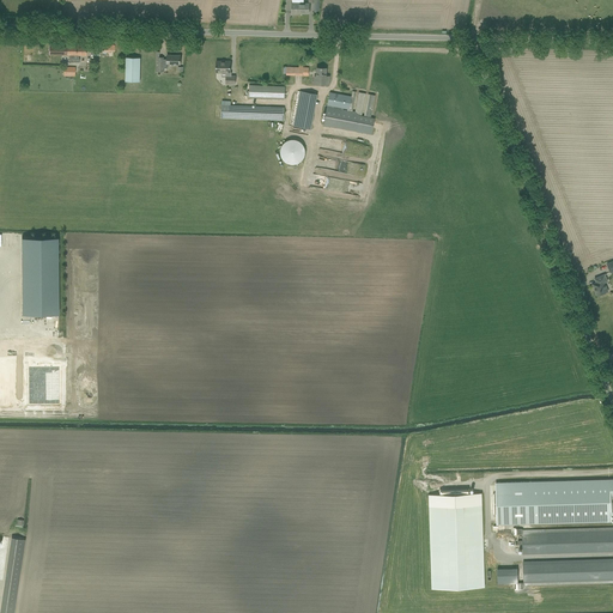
[(292,7),(292,13),(309,13),(309,7),(309,4),(303,4),(292,2),(292,7)]
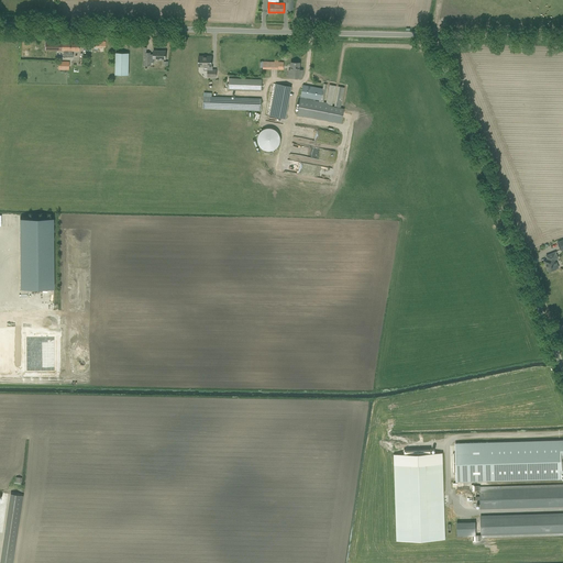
[(64,57),(73,57),(73,54),(73,51),(79,51),(79,47),(79,42),(45,42),(45,51),(64,51),(64,57)]
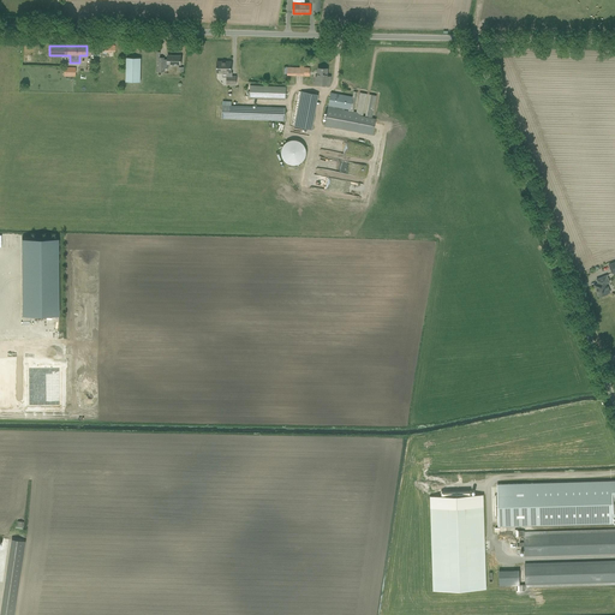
[(159,58),(159,72),(163,72),(163,69),(167,69),(168,64),(180,64),(180,63),(180,55),(167,55),(167,59),(163,59),(163,58),(159,58)]
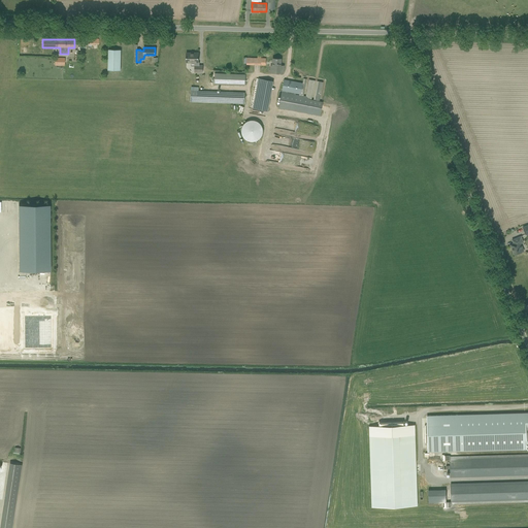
[(108,70),(121,70),(121,55),(121,50),(108,50),(108,55),(108,70)]
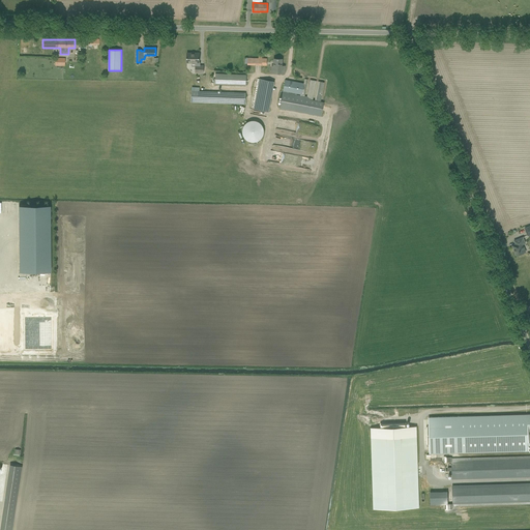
[(186,63),(198,63),(199,53),(187,53),(186,63)]
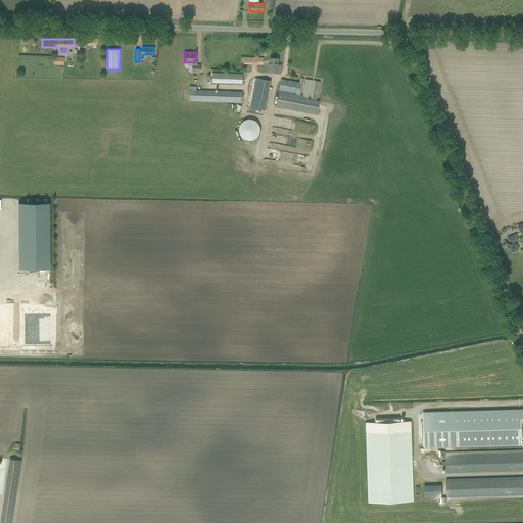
[(255,55),(255,57),(245,56),(245,64),(265,64),(265,57),(258,57),(258,55),(255,55)]
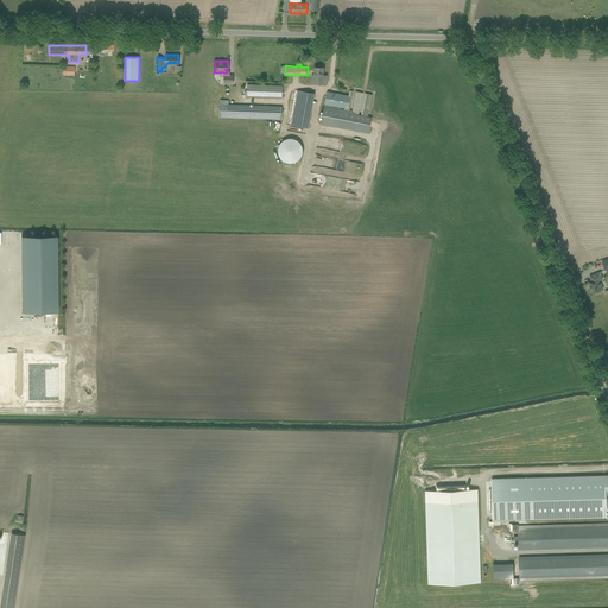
[(311,83),(327,84),(327,76),(323,76),(324,68),(315,68),(314,76),(312,76),(311,83)]
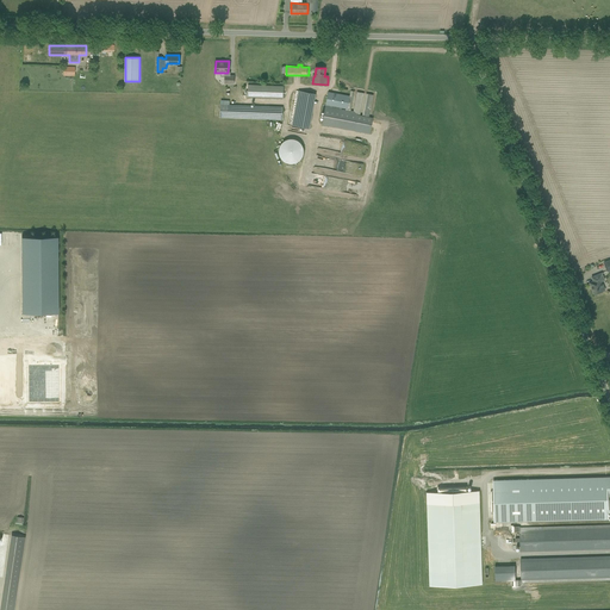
[(248,97),(285,98),(285,86),(248,85),(248,97)]
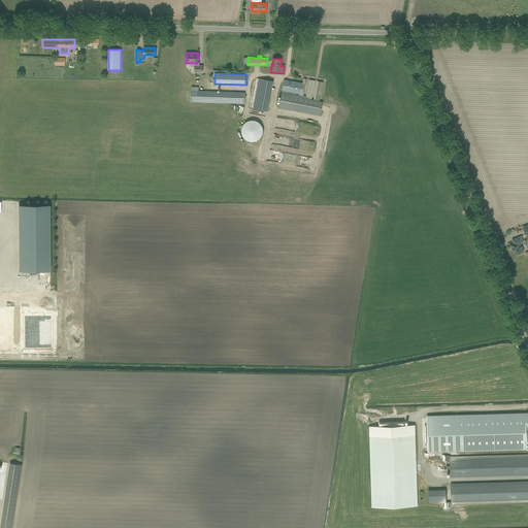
[(253,108),(268,111),(273,80),(258,78),(253,108)]
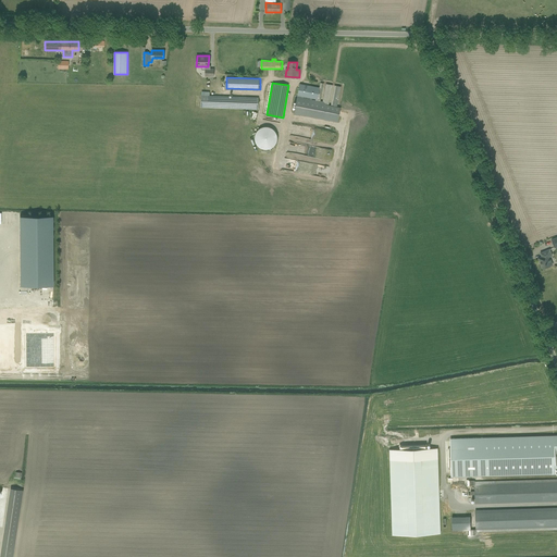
[(323,83),(320,83),(319,88),(300,84),(294,114),(323,120),(325,106),(329,106),(333,85),(326,84),(323,101),(320,101),(323,83)]
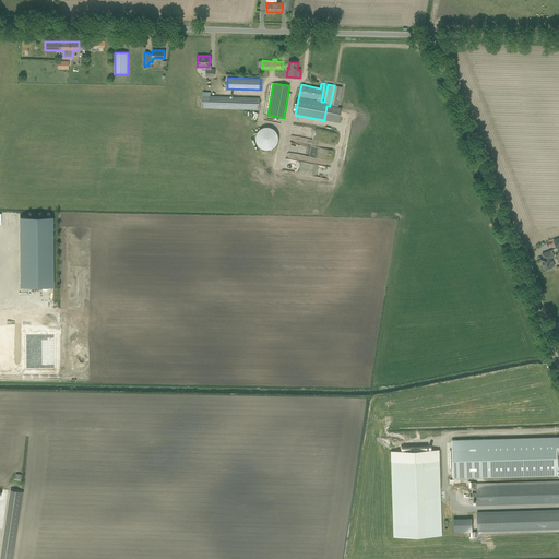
[(335,85),(332,107),(337,108),(342,86),(335,85)]
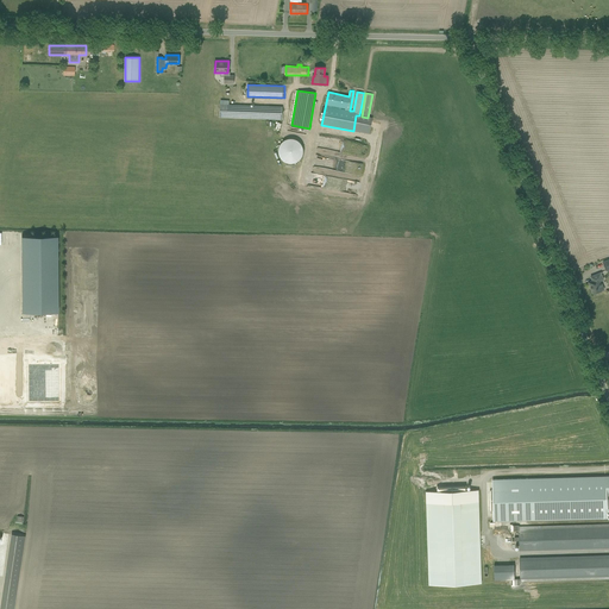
[(220,117),(282,119),(282,106),(220,104),(220,117)]
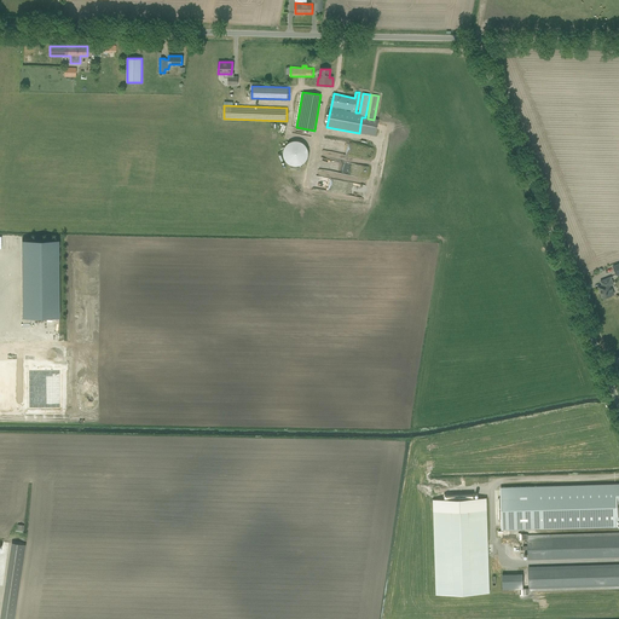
[(285,145),(285,146),(284,148),(284,149),(283,150),(283,151),(283,152),(283,154),(283,156),(283,157),(284,158),(284,160),(285,161),(287,162),(288,163),(289,165),(290,165),(291,166),(293,166),(294,166),(295,166),(298,166),(299,166),(300,166),(301,165),(302,165),(304,163),(305,162),(305,161),(306,161),(307,158),(307,157),(308,156),(308,155),(308,154),(308,151),(308,150),(307,149),(307,148),(306,148),(306,146),(305,145),(304,144),(304,143),(302,143),(301,142),(300,142),(299,142),(298,140),(296,140),(295,140),(294,142),(293,142),(291,142),(290,143),(289,143),(288,144),(287,144),(285,145)]
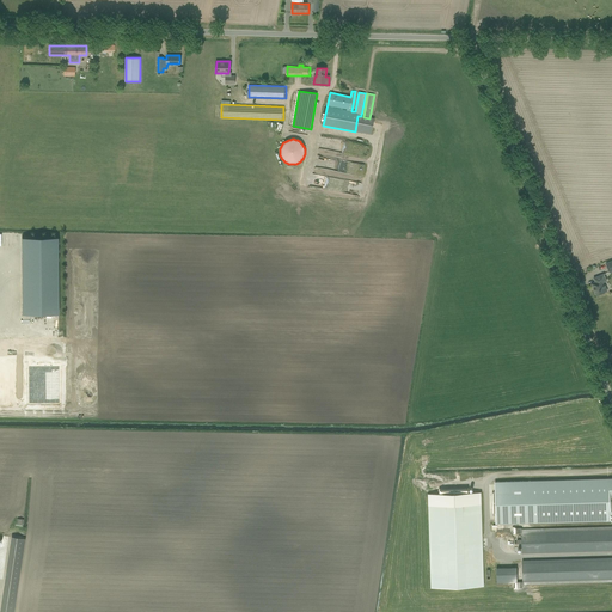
[(363,177),(350,173),(352,171),(346,170),(344,173),(347,175),(346,178),(361,182),(363,177)]
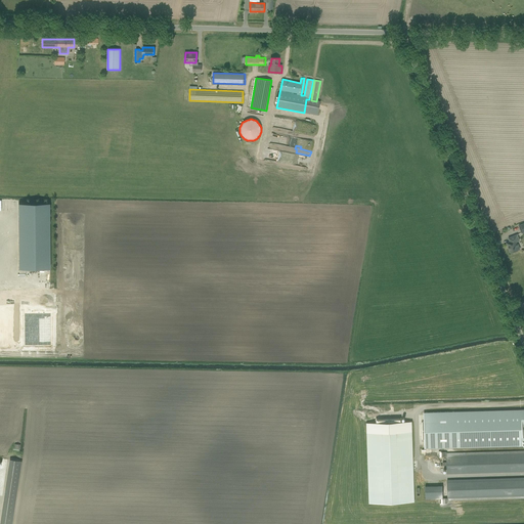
[(50,269),(50,205),(19,205),(19,212),(19,219),(19,233),(19,241),(19,255),(19,262),(19,269),(50,269)]
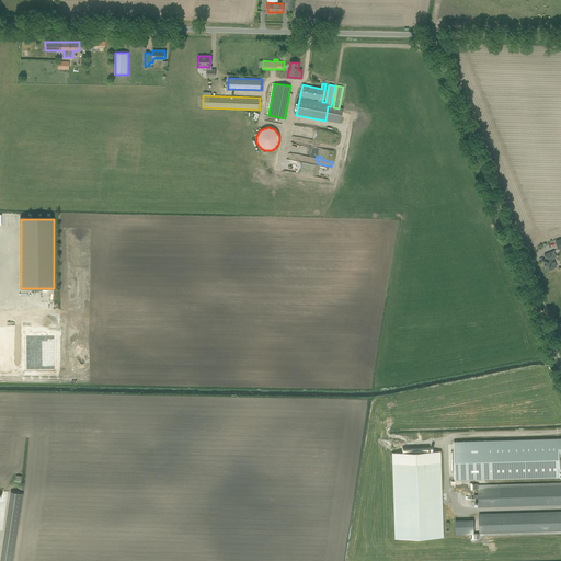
[(542,260),(546,271),(557,266),(553,259),(556,258),(553,251),(545,255),(546,259),(542,260)]
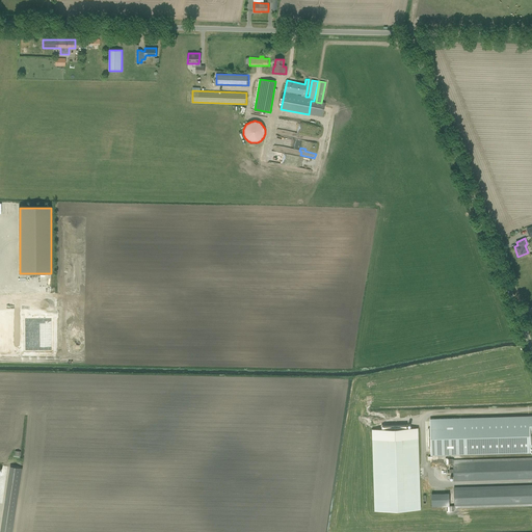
[(0,320),(0,351),(51,352),(51,320),(0,320)]
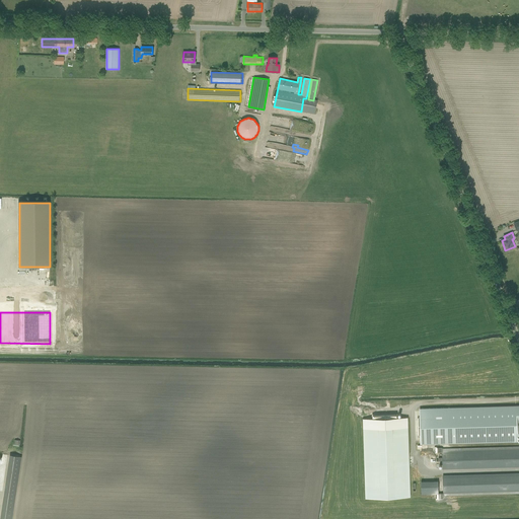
[(417,418),(418,435),(421,435),(422,445),(517,441),(517,436),(518,435),(518,405),(421,409),(421,418),(417,418)]
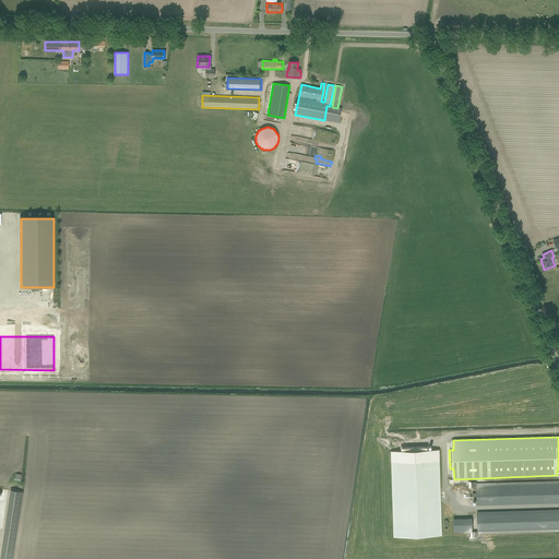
[(391,451),(393,537),(442,535),(439,450),(428,450),(428,445),(401,447),(401,451),(391,451)]
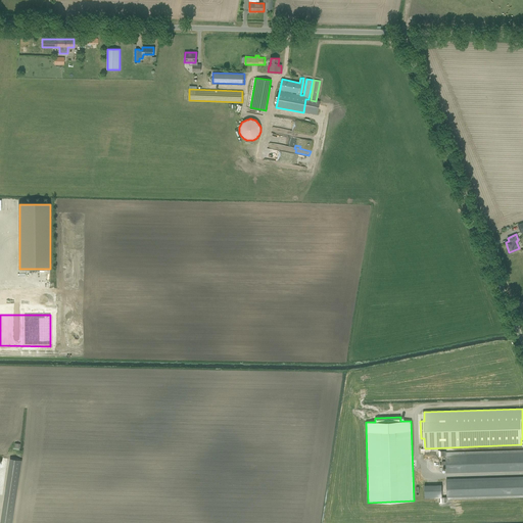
[(438,452),(437,452),(437,456),(445,456),(445,461),(441,461),(442,465),(446,465),(446,472),(522,470),(522,452),(445,455),(445,452),(444,452),(440,452),(440,450),(438,450),(438,452)]
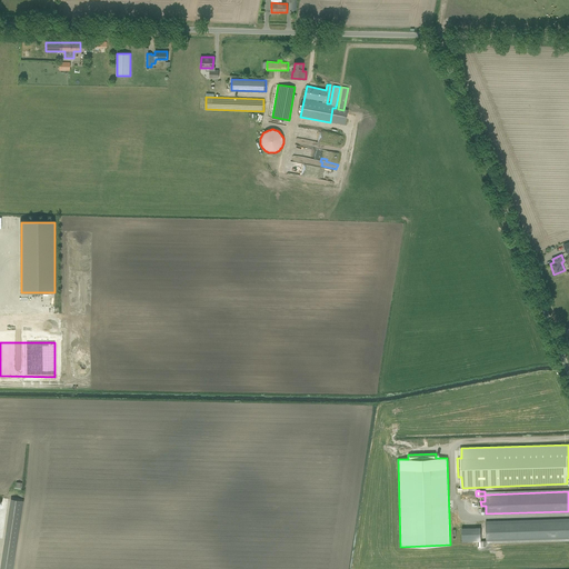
[(13,568),(22,500),(10,499),(0,568),(13,568)]
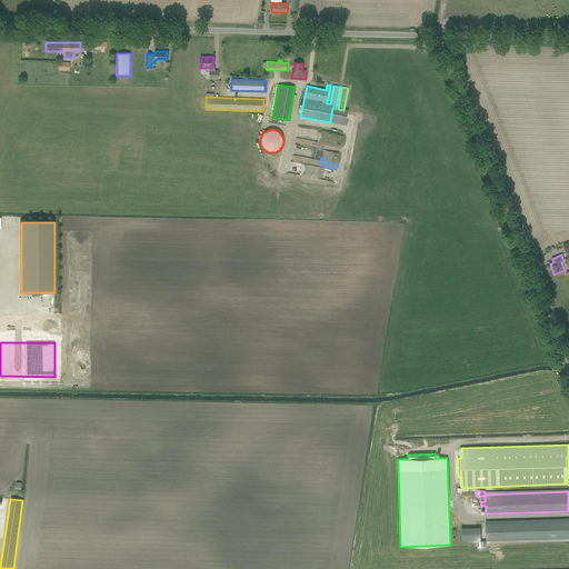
[(486,541),(481,541),(481,547),(486,546),(487,545),(487,541),(487,540),(568,538),(568,518),(486,521),(486,541)]
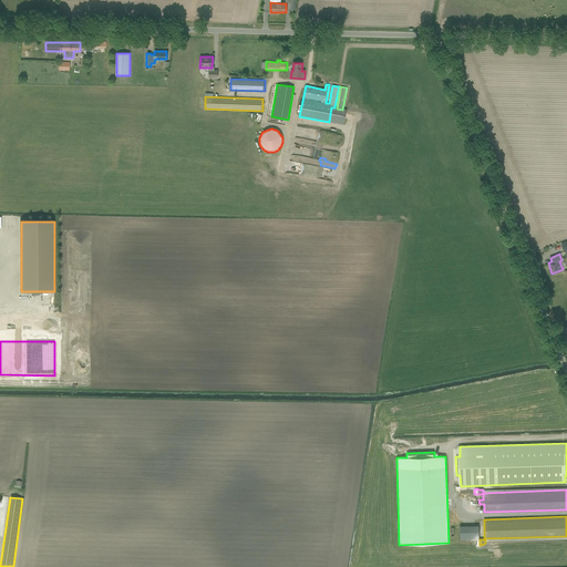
[(460,526),(461,540),(478,539),(478,526),(460,526)]
